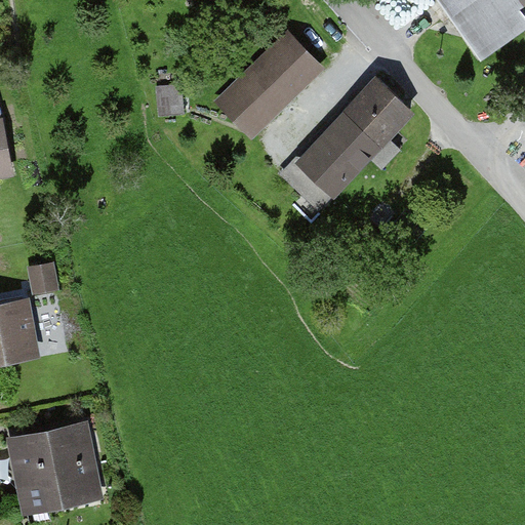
[(448,0),(484,48),(524,17),(524,5),(521,0),(448,0)]
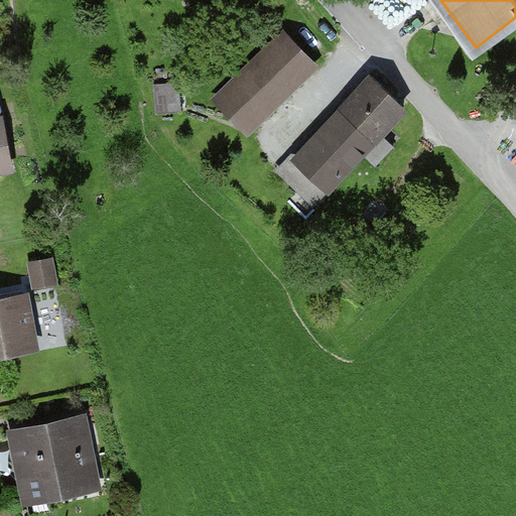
[(285,33),(214,101),(247,136),(318,69),(285,33)]
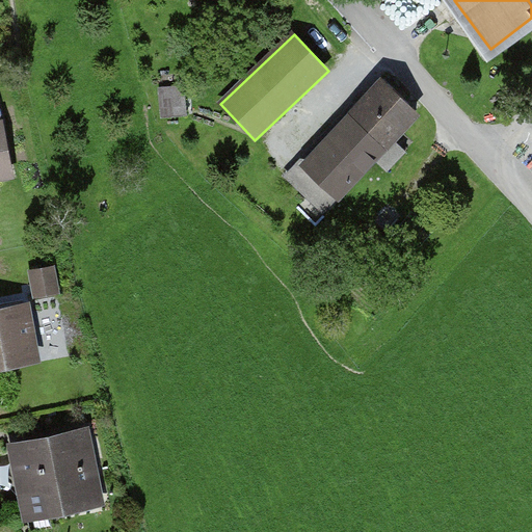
[(382,79),(287,178),(326,215),(422,116),(382,79)]
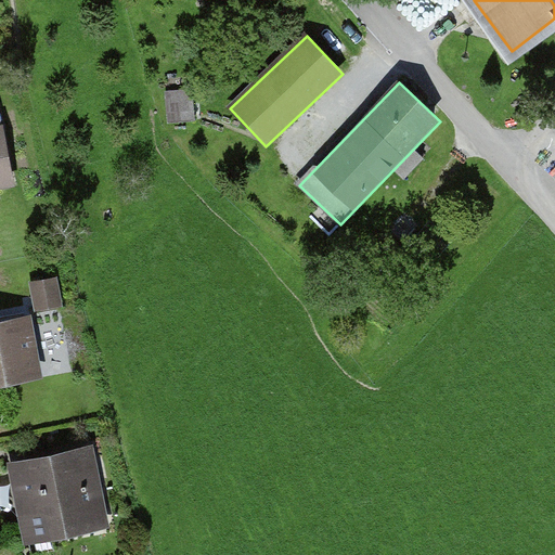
[(198,118),(197,89),(170,90),(171,119),(198,118)]
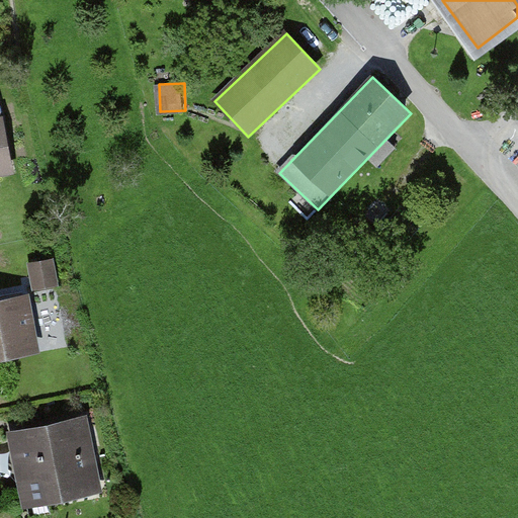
[(0,174),(15,172),(0,95),(0,174)]
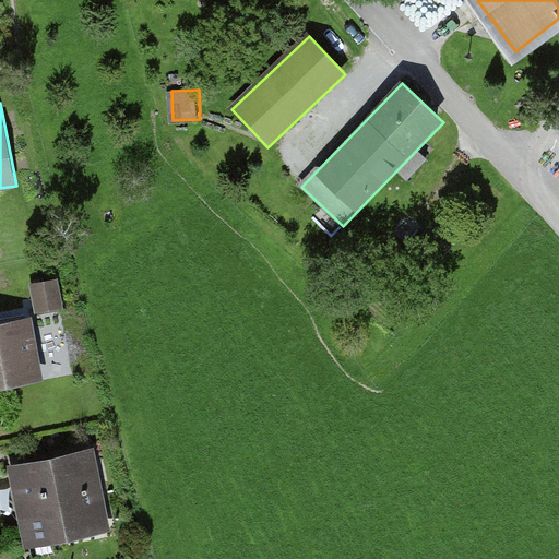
[(64,306),(58,275),(30,281),(35,311),(64,306)]
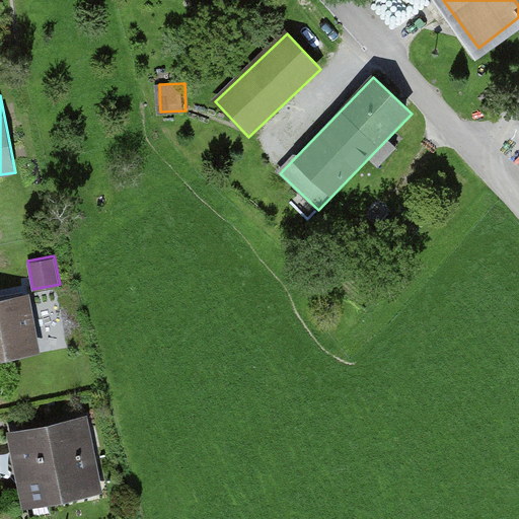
[(30,291),(0,296),(0,355),(41,348),(30,291)]
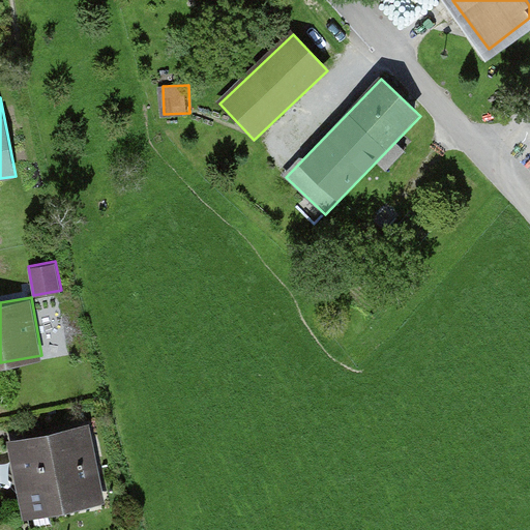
[(92,424),(11,438),(25,514),(106,501),(92,424)]
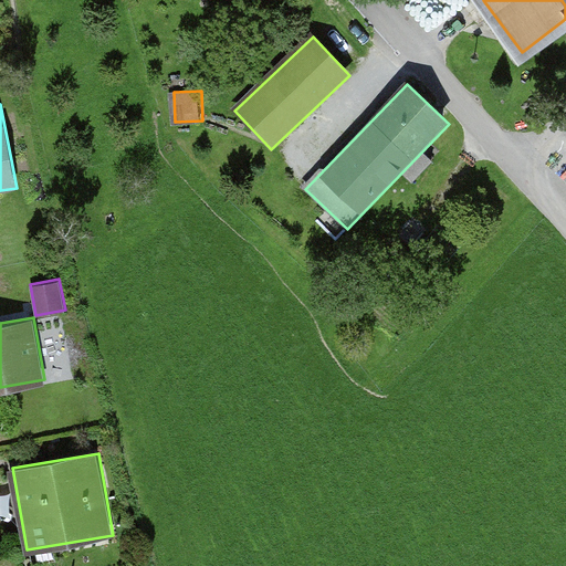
All buildings are outlined.
